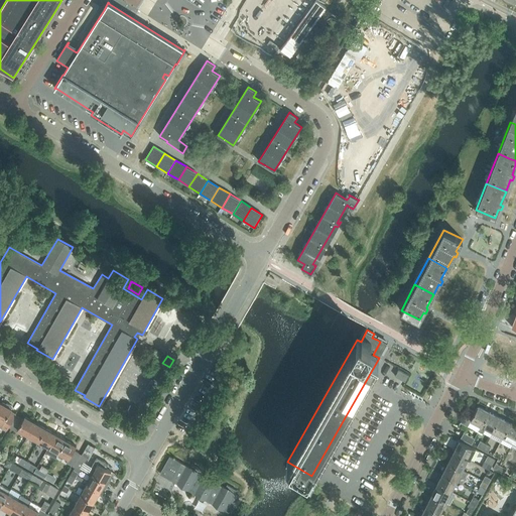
[(162,363),(154,378),(161,382),(165,375),(169,367),(162,363)]
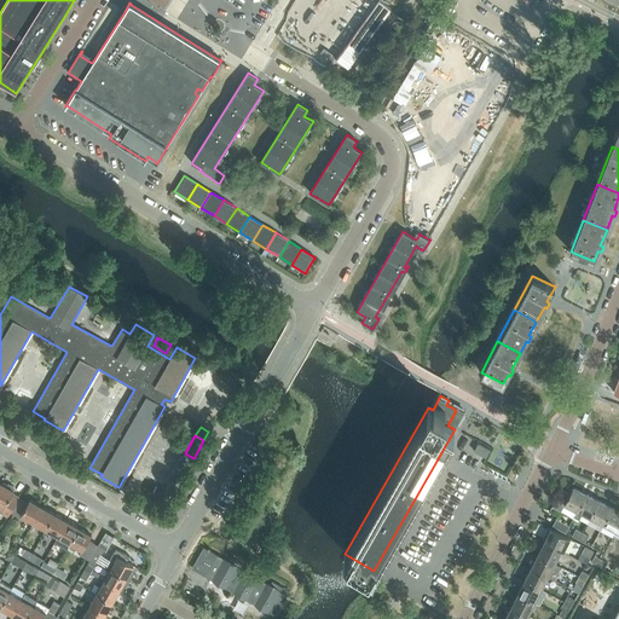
[(474,451),(485,457),(490,450),(478,444),(474,451)]
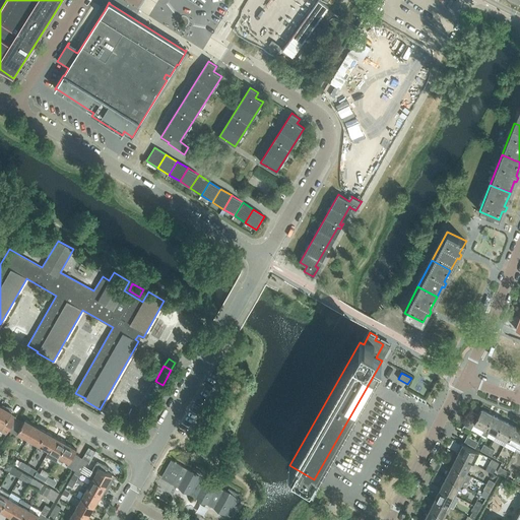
[(139,404),(150,410),(153,406),(149,403),(159,387),(154,384),(152,383),(139,404)]
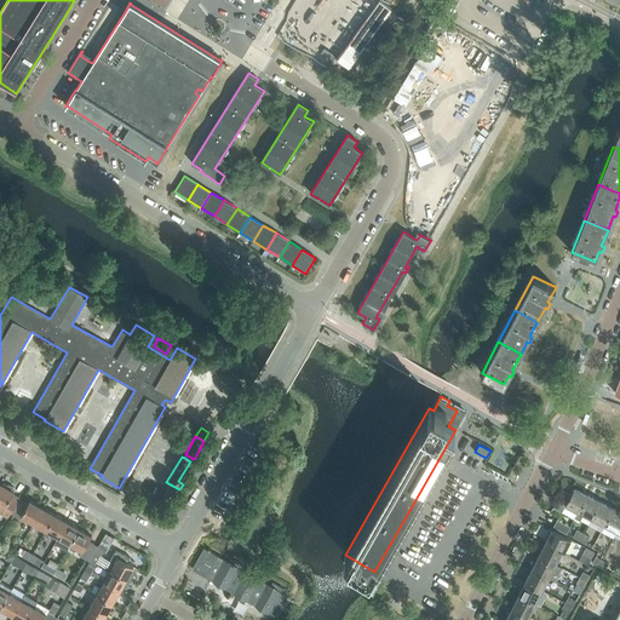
[(0,512),(7,517),(18,498),(12,494),(13,492),(15,489),(15,488),(10,486),(7,486),(6,488),(1,484),(0,486),(0,512)]
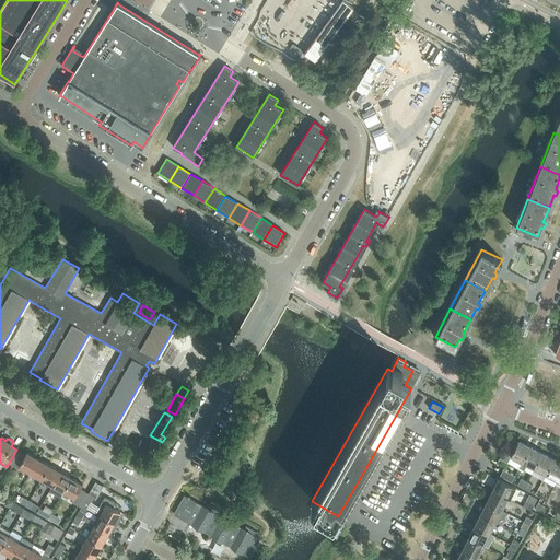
[(510,457),(521,464),(531,447),(518,441),(510,457)]
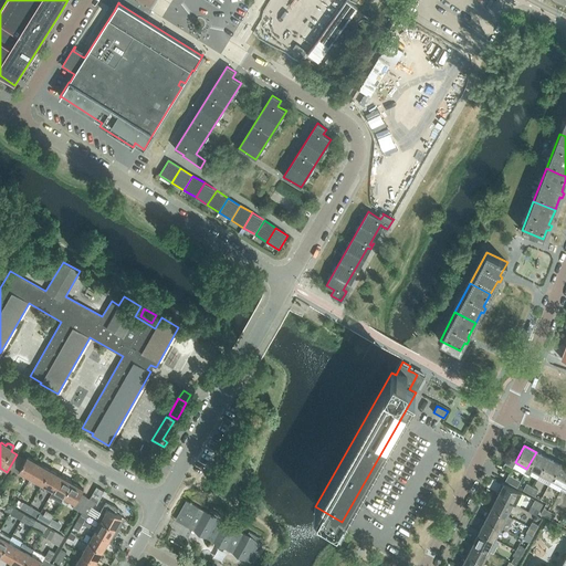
[(528,467),(540,473),(548,458),(536,452),(528,467)]
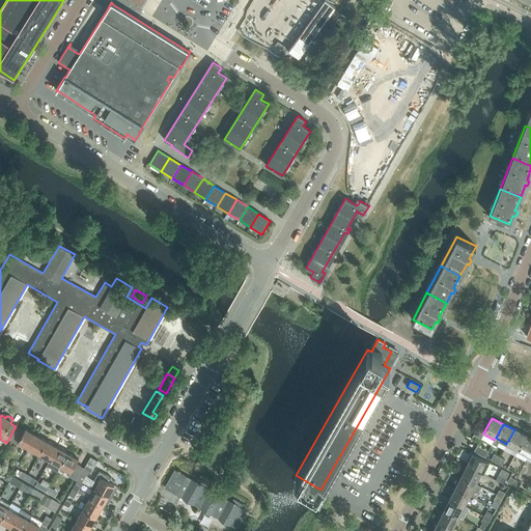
[(19,442),(29,448),(36,436),(25,429),(24,431),(19,428),(11,441),(17,445),(19,442)]
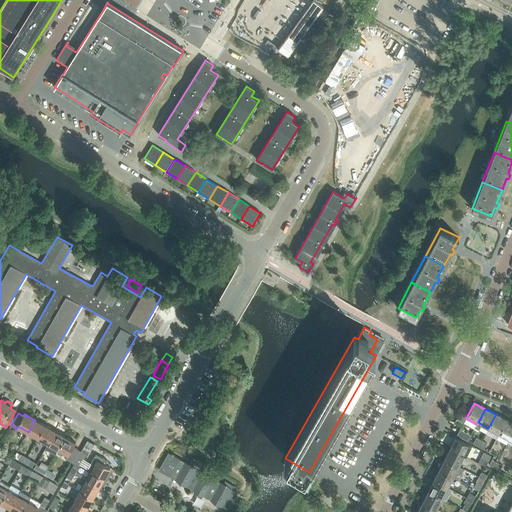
[(488,428),(499,434),(506,420),(496,414),(488,428)]
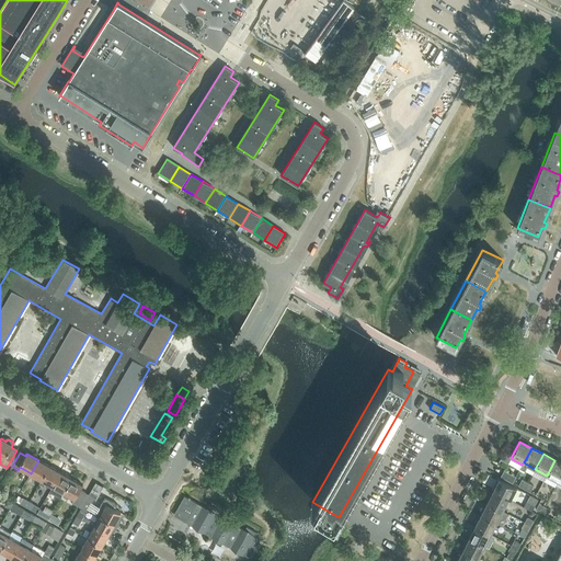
[(49,466),(38,460),(31,473),(42,480),(49,466)]
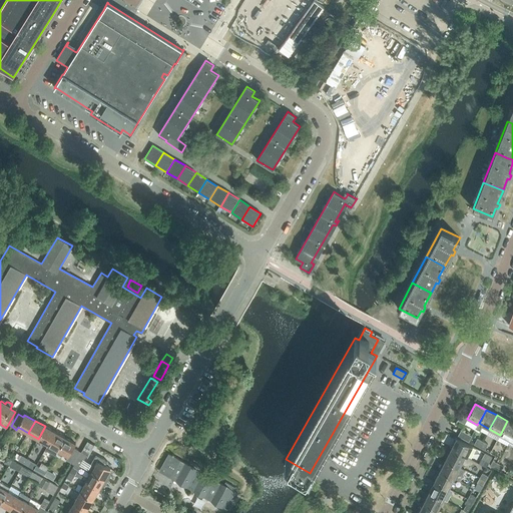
[(500,435),(511,440),(512,436),(512,423),(507,421),(500,435)]
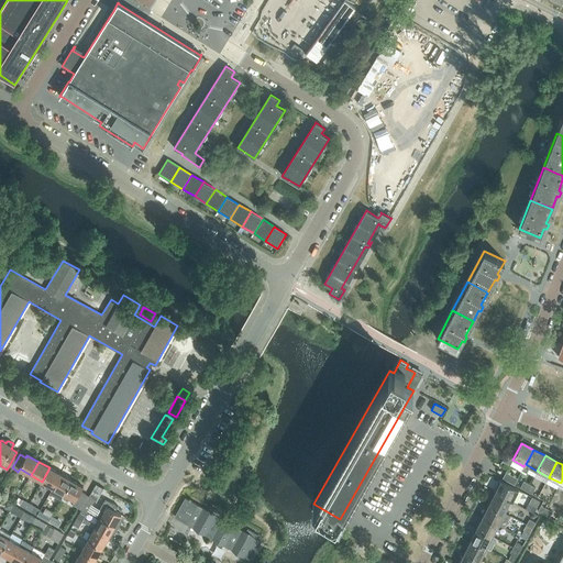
[(50,467),(42,482),(53,488),(61,474),(50,467)]
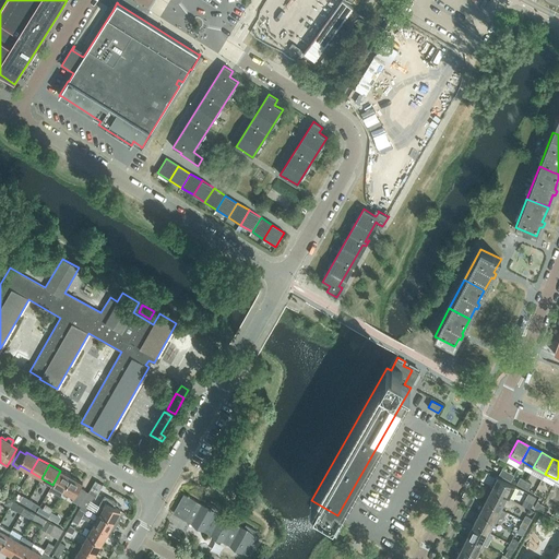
[(502,468),(499,475),(511,480),(514,475),(502,468)]
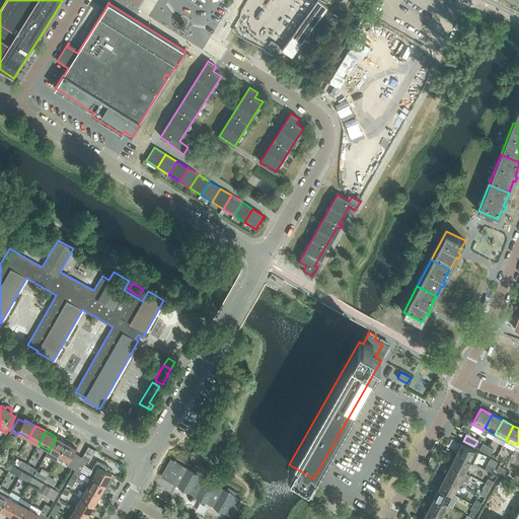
[(49,450),(59,456),(66,443),(56,437),(49,450)]
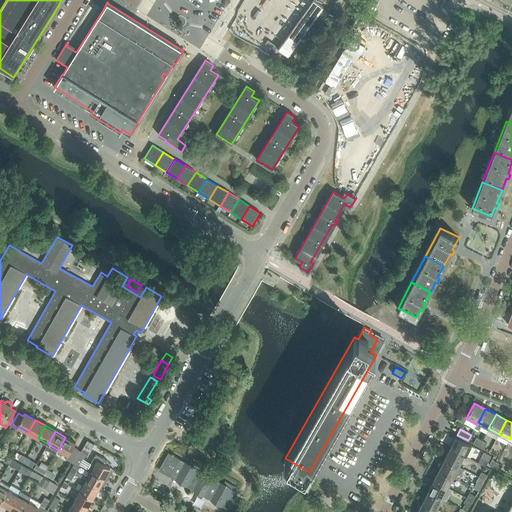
[(65,437),(58,450),(68,455),(66,459),(71,462),(79,450),(73,447),(76,443),(65,437)]
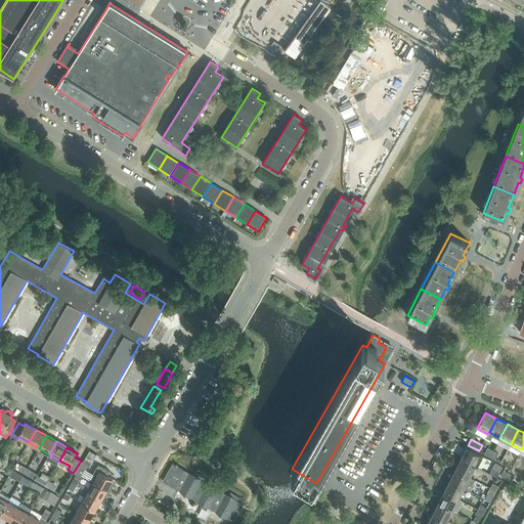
[(461,459),(475,466),(477,467),(483,455),(467,447),(461,459)]
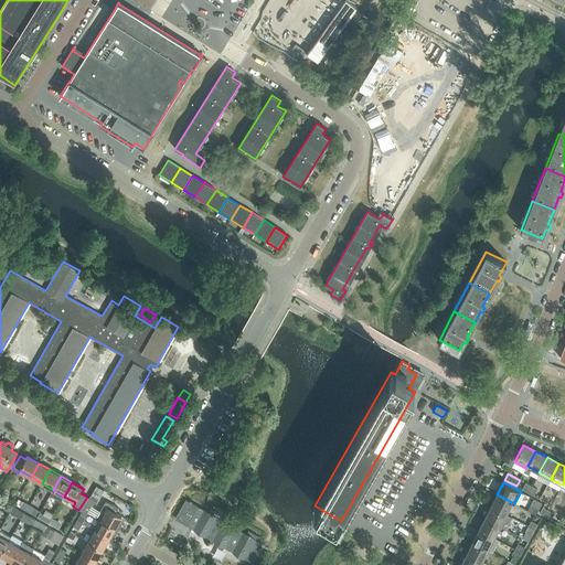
[(531,486),(525,483),(522,489),(528,492),(531,486)]
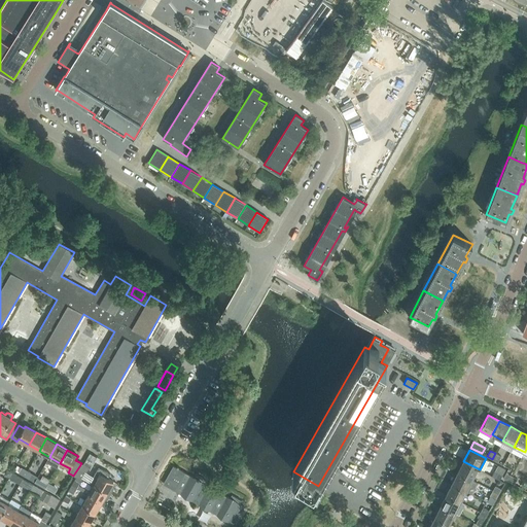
[(501,456),(495,453),(492,459),(498,462),(501,456)]
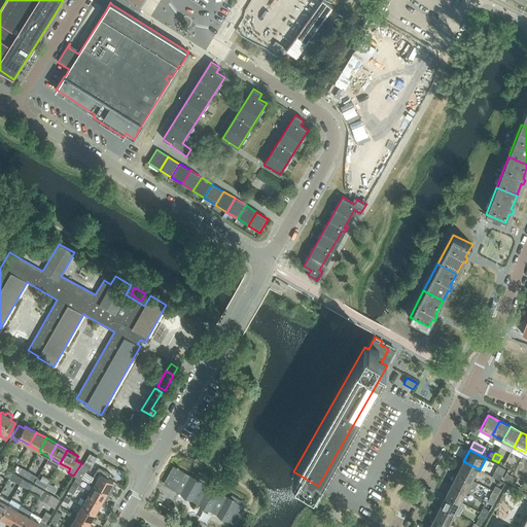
[(458,472),(472,480),(478,468),(463,461),(458,472)]
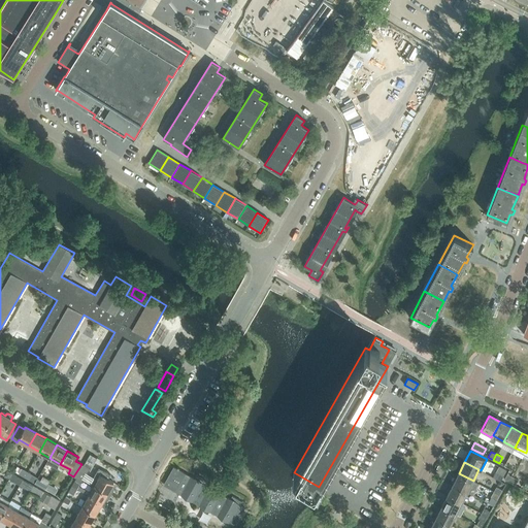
[(84,465),(76,479),(83,482),(90,468),(84,465)]
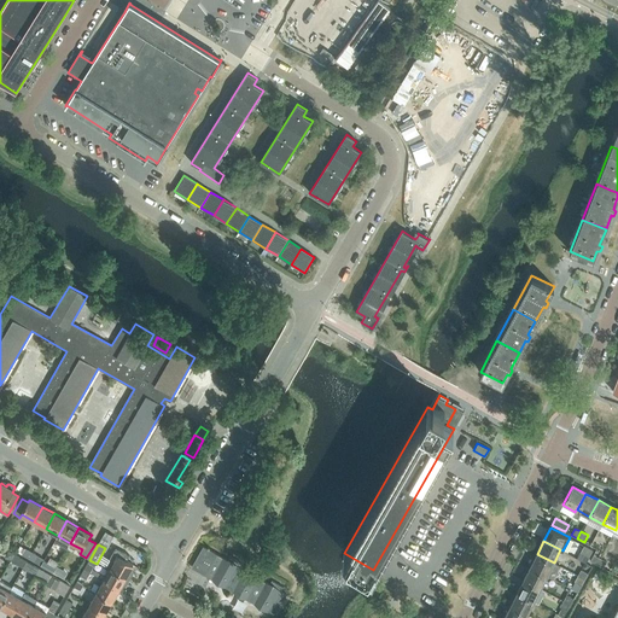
[(593,551),(584,546),(581,553),(589,557),(593,551)]
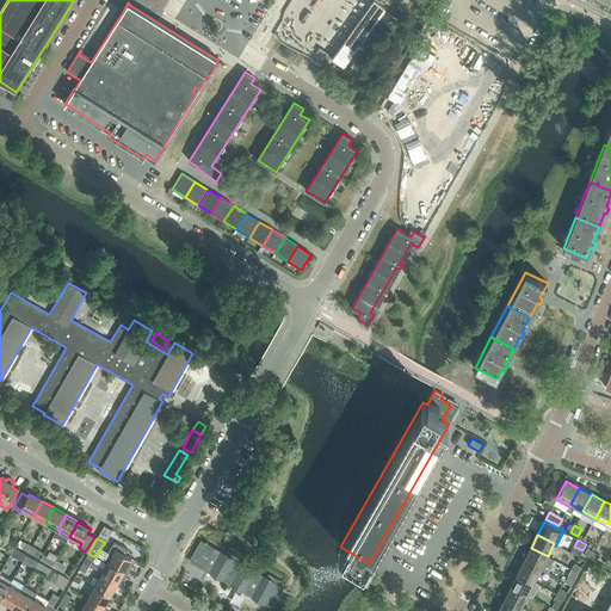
[(227,550),(224,554),(201,541),(190,561),(271,608),(283,587),(277,584),(279,580),(269,574),(266,578),(257,572),(259,568),(248,562),(246,566),(235,561),(238,556),(227,550)]
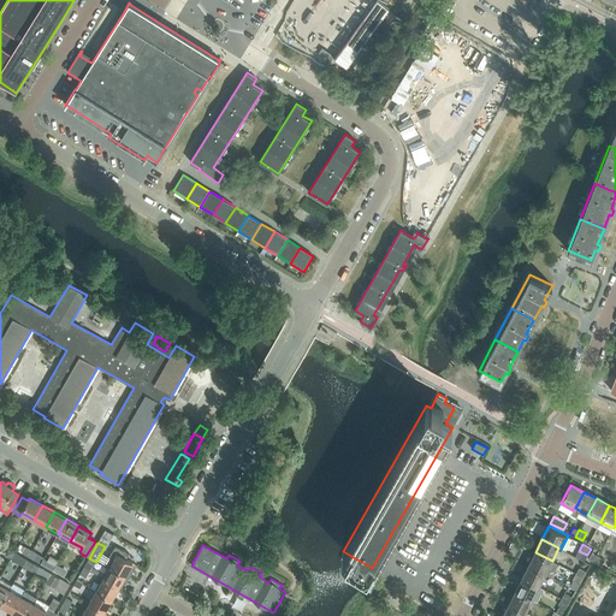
[(116,546),(105,564),(111,567),(129,578),(132,572),(132,569),(130,568),(132,563),(126,560),(129,554),(116,546)]
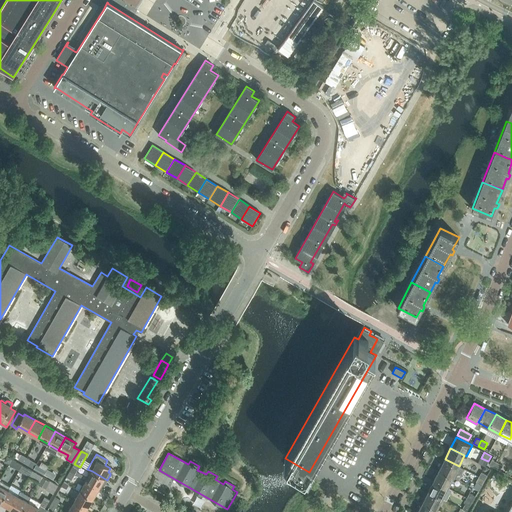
[(18,460),(24,463),(26,458),(21,455),(18,460)]
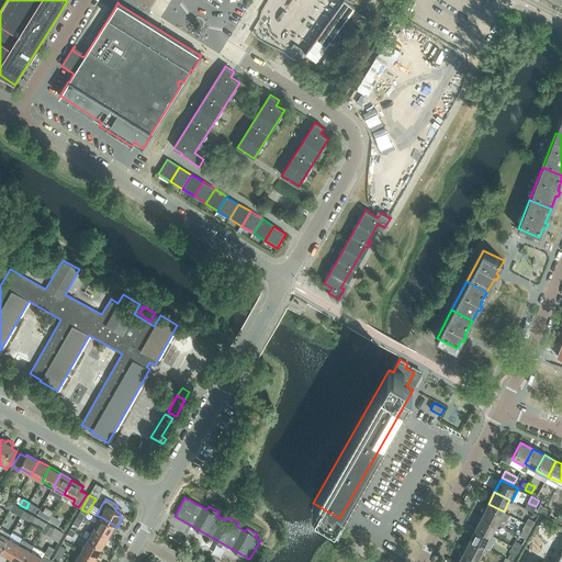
[(29,503),(26,508),(32,512),(35,506),(29,503)]
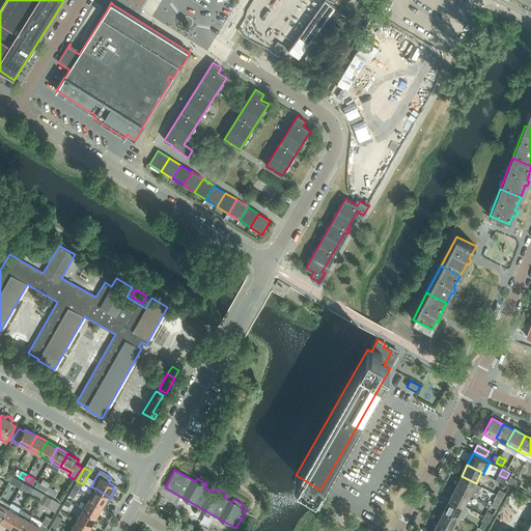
[(462,476),(455,487),(470,495),(476,483),(462,476)]
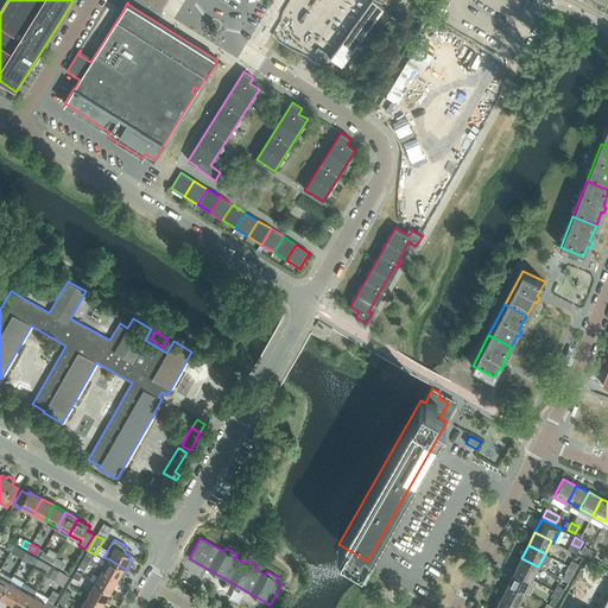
[(590,549),(584,546),(581,552),(587,556),(590,549)]
